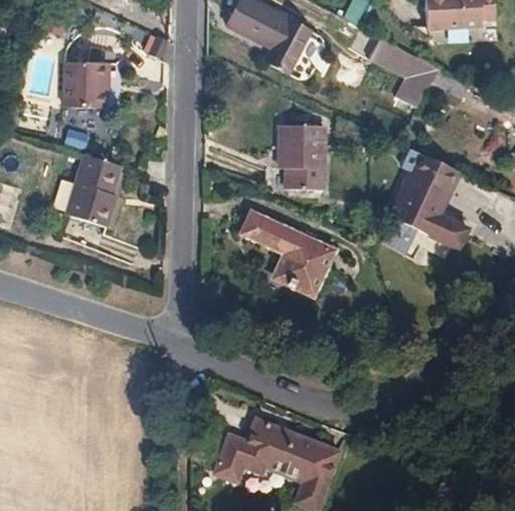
[(288,71),(309,31),(249,0),(238,0),(225,25),(270,48),(264,60),(288,71)]
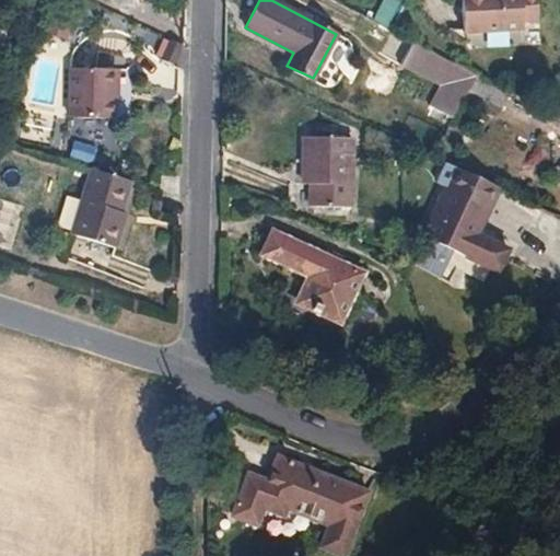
[(392,22),(397,0),(381,0),(376,18),(392,22)]
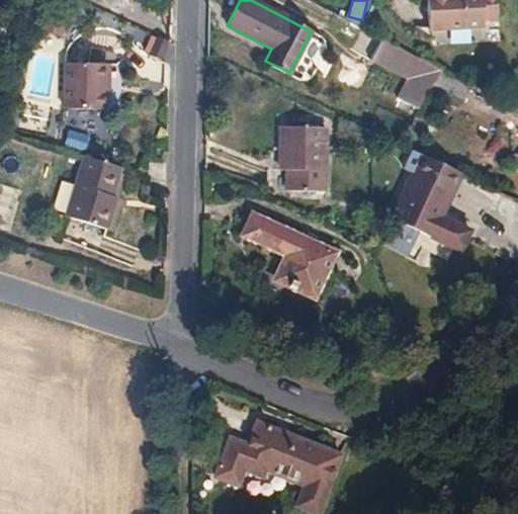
[(496,17),(494,0),(426,0),(428,30),(483,26),(483,17),(496,17)]
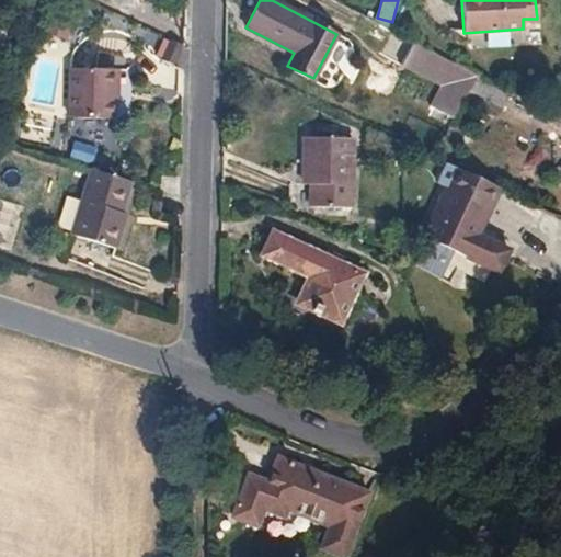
[(173,65),(183,44),(170,37),(160,58),(173,65)]
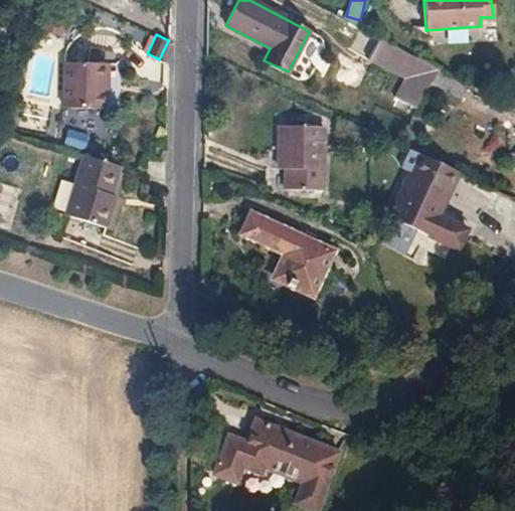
[(437,67),(377,38),(367,58),(425,88),(428,81),(437,67)]
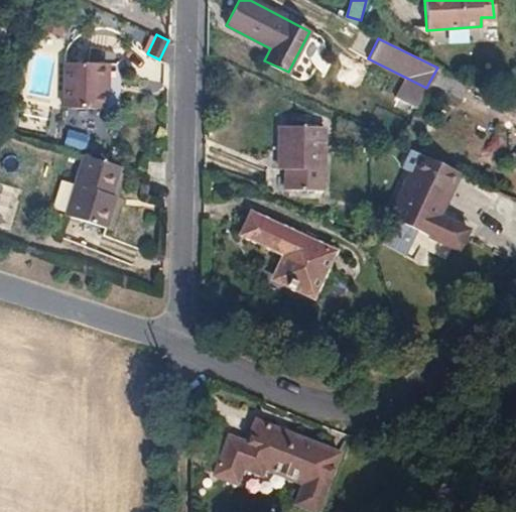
[(104,107),(104,62),(62,62),(62,108),(104,107)]
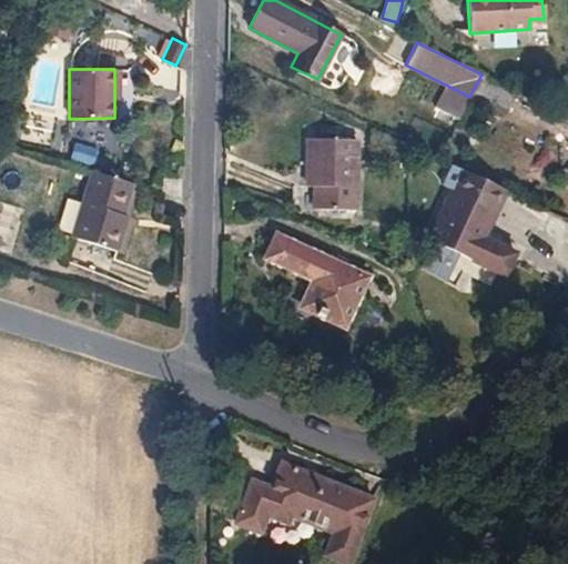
[(482,74),(473,90),(506,108),(514,91),(482,74)]
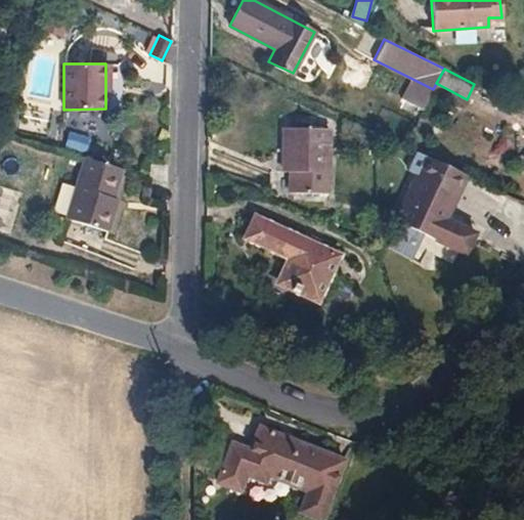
[(436,83),(433,89),(464,105),(467,99),(436,83)]
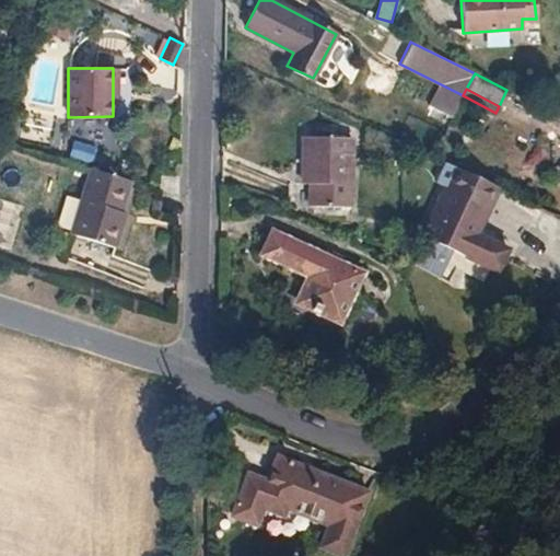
[(73,137),(70,151),(94,155),(96,141),(73,137)]
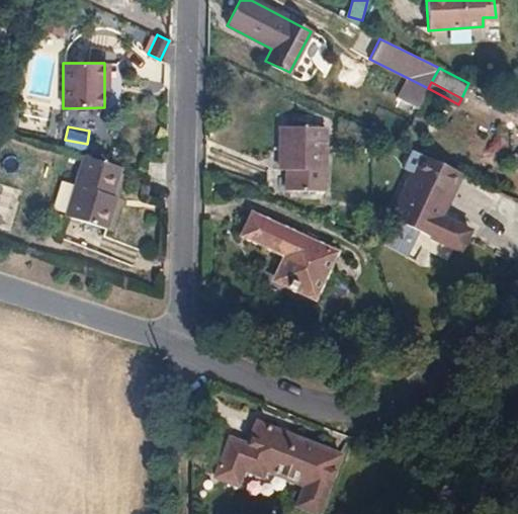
[(323,190),(323,127),(279,126),(279,170),(285,170),(285,190),(323,190)]
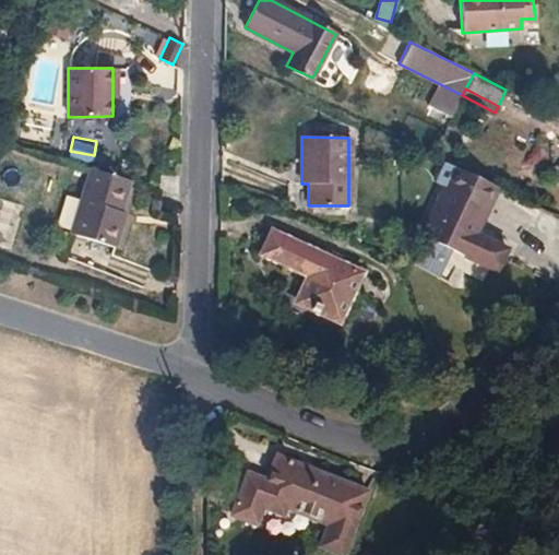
[(426,233),(430,234),(465,250),(501,267),(511,244),(479,228),(499,186),(456,166),(426,233)]
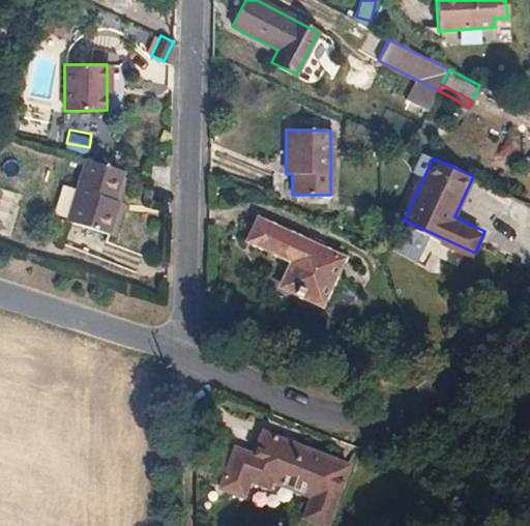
[(114,200),(123,171),(85,159),(66,221),(109,234),(116,211),(112,209),(114,200)]
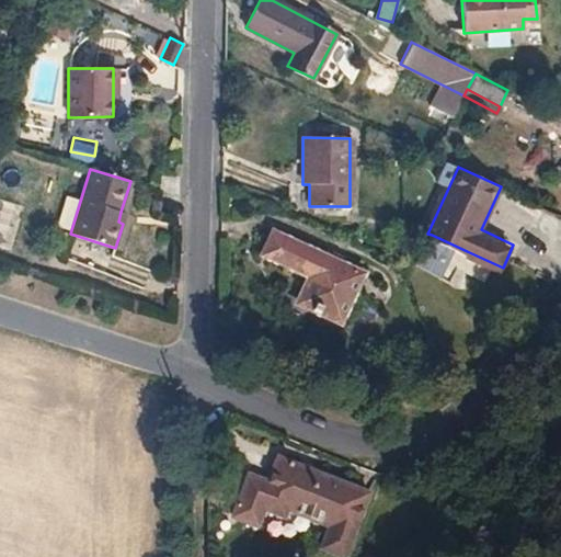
[(341,325),(365,272),(273,230),(260,256),(307,276),(296,300),(316,309),(315,314),(341,325)]
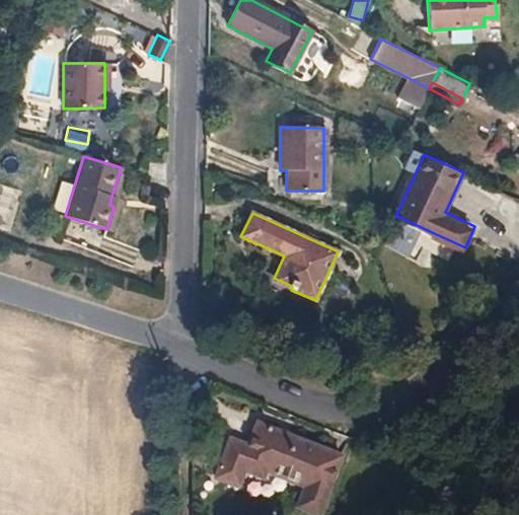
[(432,232),(399,217),(393,231),(426,246),(432,232)]
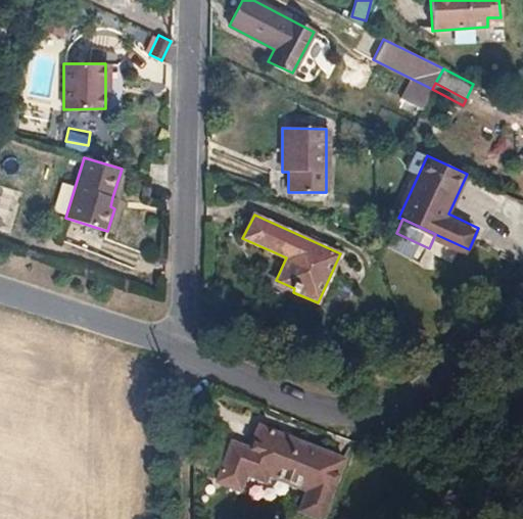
[(242,472),(247,474),(266,482),(269,475),(307,490),(299,510),(320,518),(321,518),(344,460),(259,425),(250,449),(233,441),(226,460),(244,468),(242,472)]
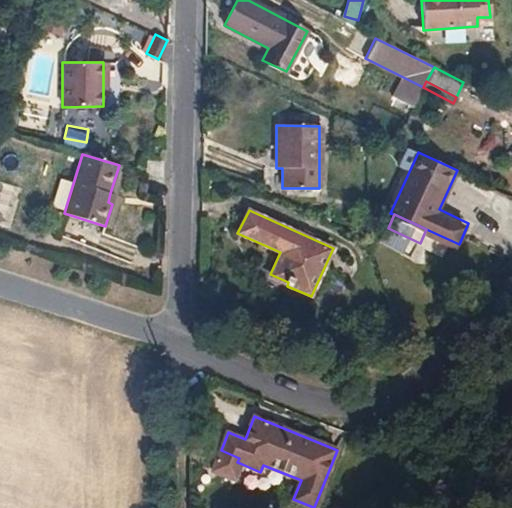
[(235,480),(242,464),(237,462),(239,458),(221,450),(213,470),(235,480)]
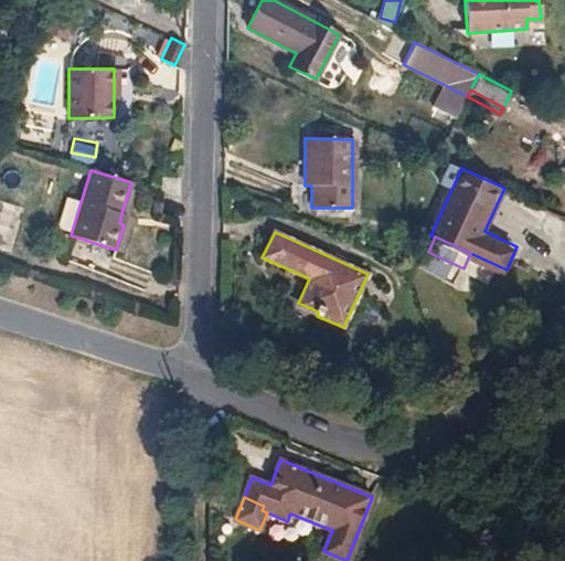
All buildings are outlined.
